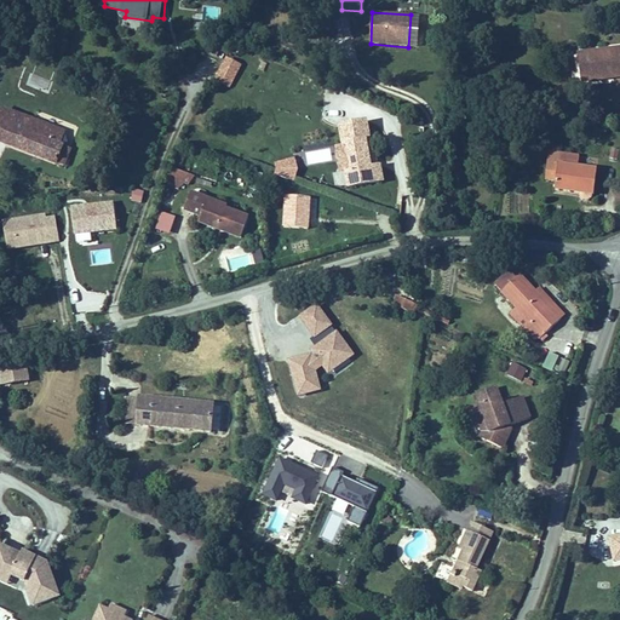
[(581,84),(606,80),(606,75),(619,72),(619,46),(577,53),(581,84)]
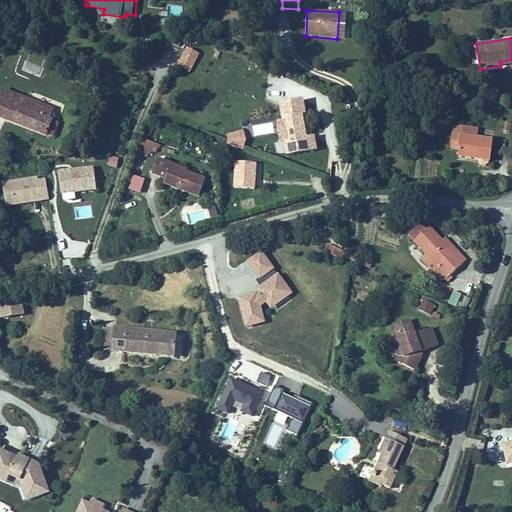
[(189,46),(179,65),(193,71),(202,53),(189,46)]
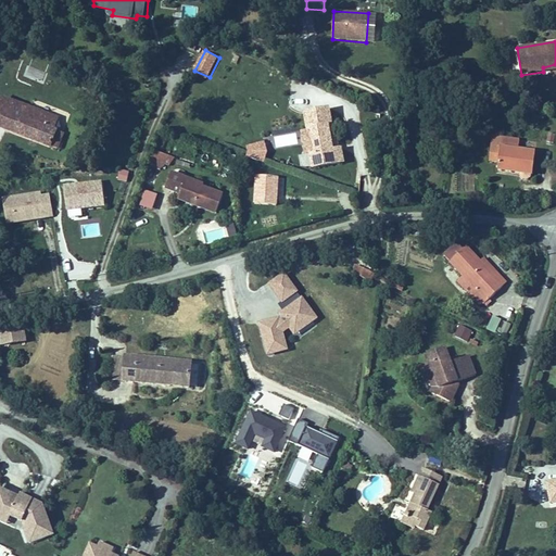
[(16,102),(2,97),(0,101),(0,126),(7,129),(16,102)]
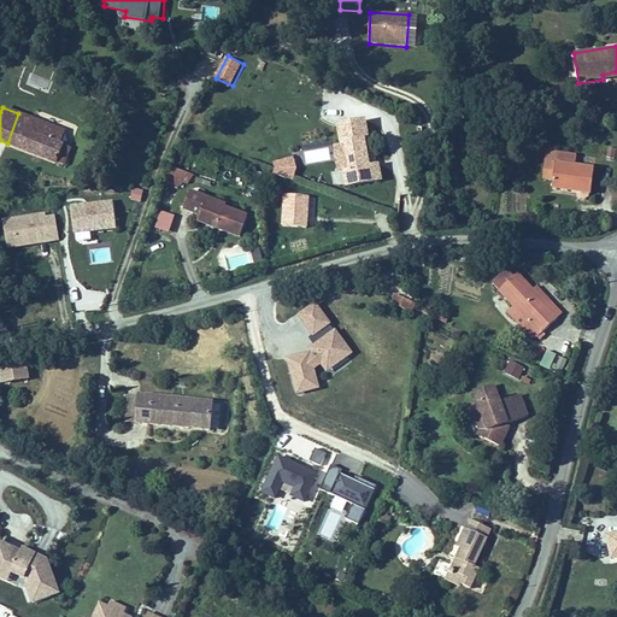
[(7,144),(34,153),(59,162),(65,144),(63,142),(50,139),(54,125),(18,113),(7,144)]
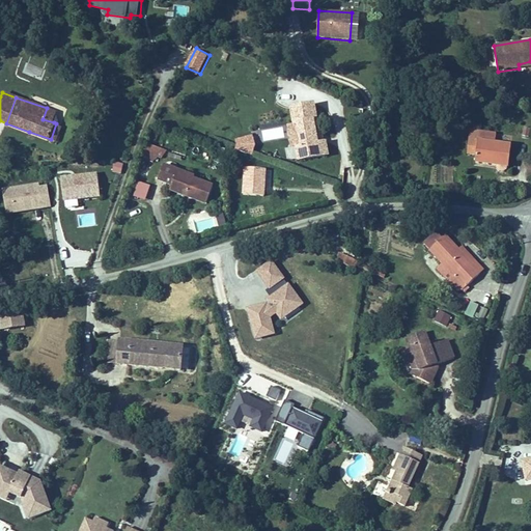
[(317,119),(314,103),(288,108),(290,123),(285,124),(287,139),(297,137),(299,145),(295,146),(297,163),(328,158),(325,140),(318,141),(314,119),(317,119)]
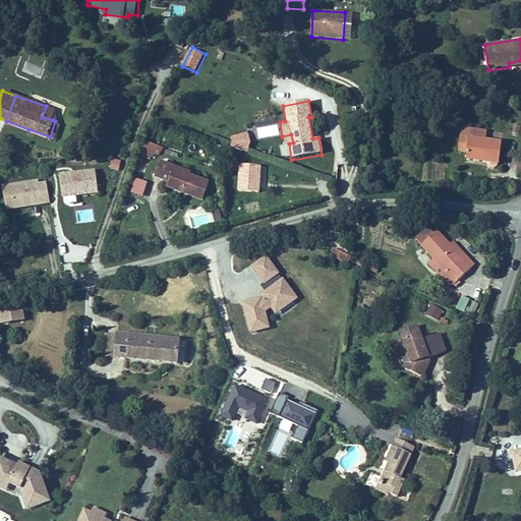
[(56,110),(46,106),(42,117),(53,120),(56,110)]
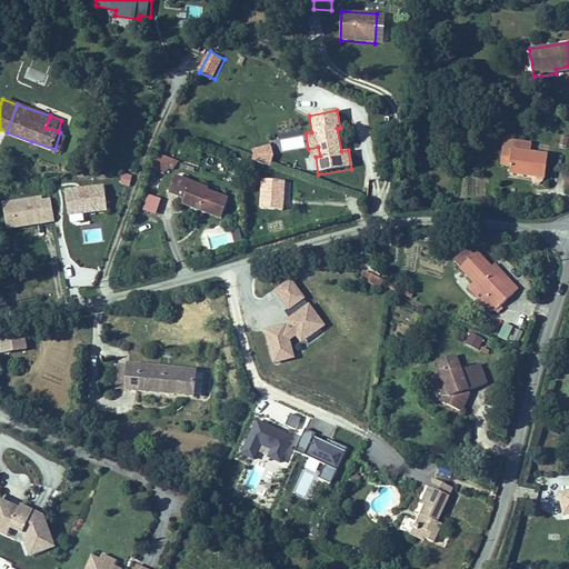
[(568,148),(568,140),(568,137),(560,136),(559,146),(568,148)]
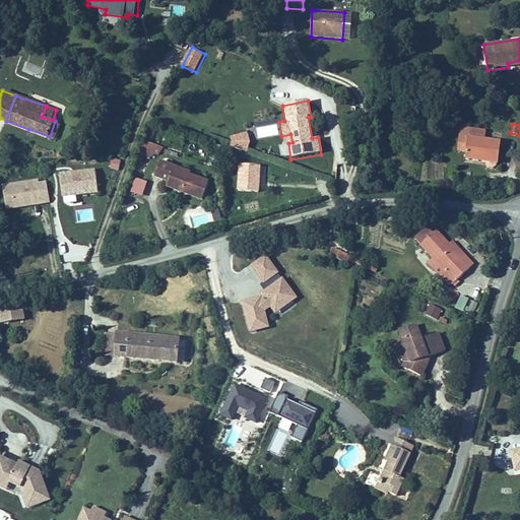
[(469,128),(469,131),(466,153),(465,160),(498,165),(501,141),(484,139),(485,130),(469,128)]
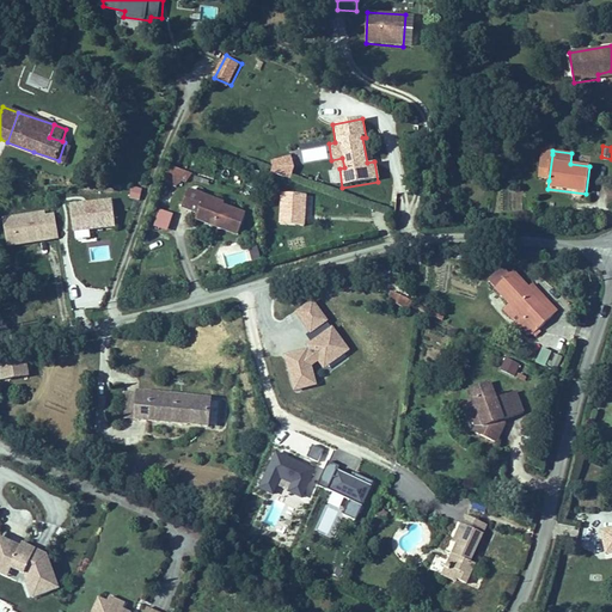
[(552,154),(542,153),(538,179),(549,181),(552,154)]
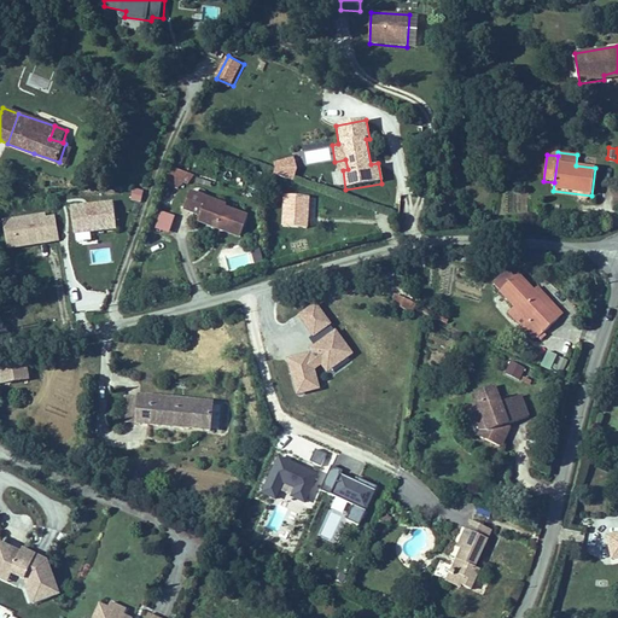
[(295,158),(274,163),(274,174),(295,181),(297,172),(295,158)]
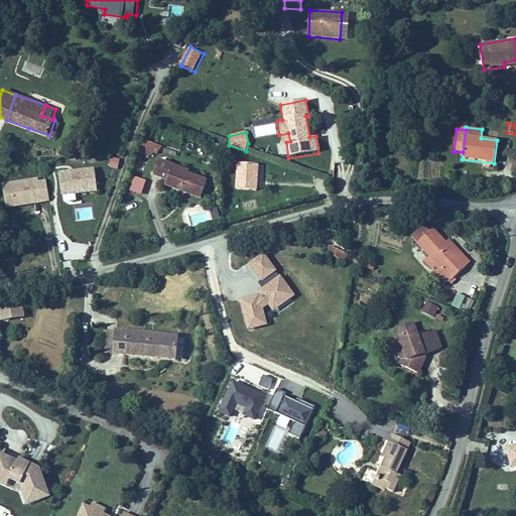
[(142,140),(137,154),(148,158),(150,152),(157,155),(160,147),(142,140)]
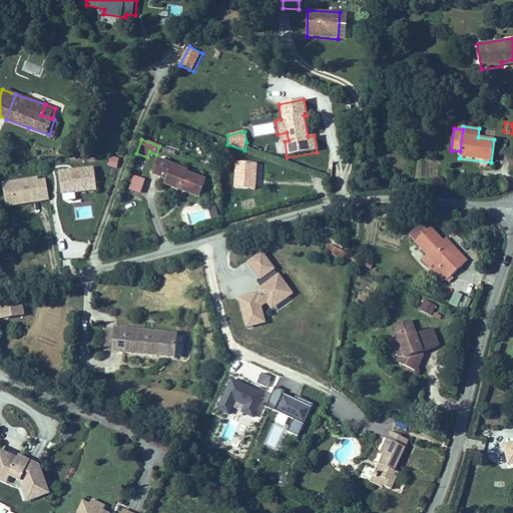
[(117,168),(120,158),(110,155),(107,165),(117,168)]
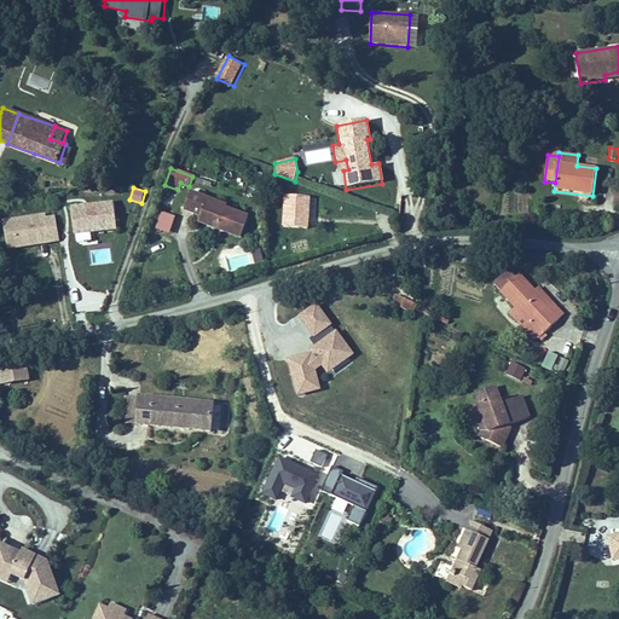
[(227,206),(194,194),(186,213),(201,218),(198,224),(241,239),(249,217),(226,209),(227,206)]
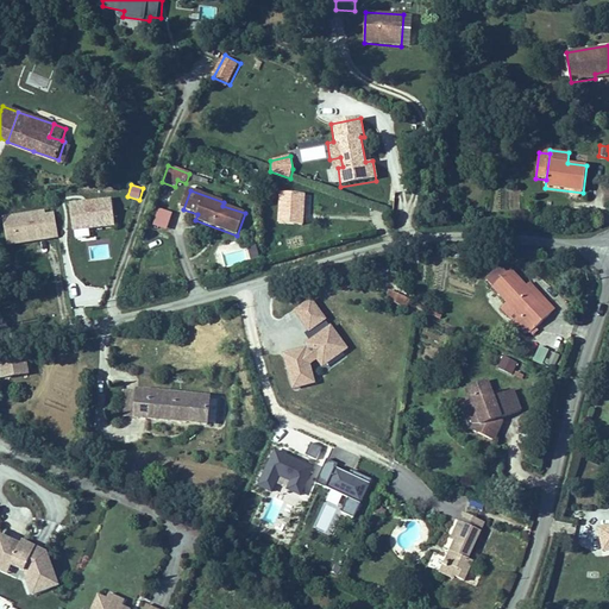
[(115,227),(112,199),(70,203),(74,232),(115,227)]
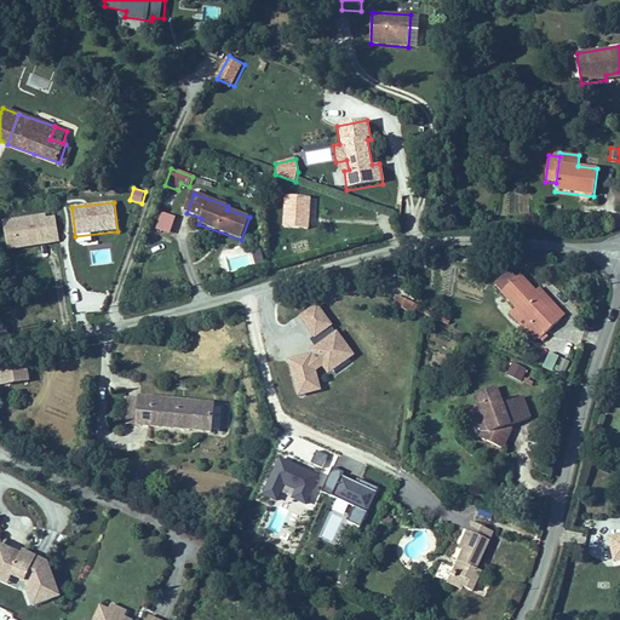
[(161,212),(155,229),(171,235),(177,218),(161,212)]
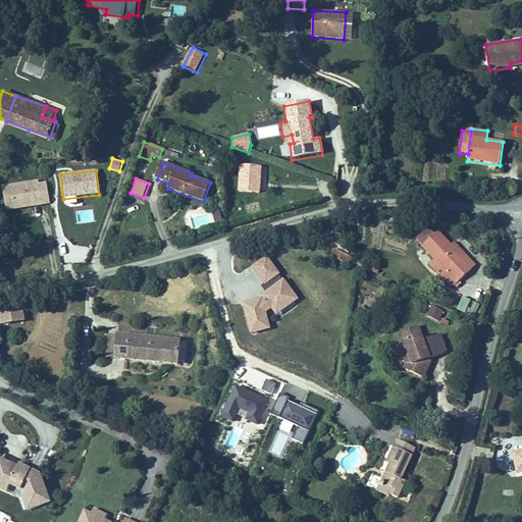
[(2,187),(6,211),(50,204),(47,183),(39,185),(39,180),(2,187)]
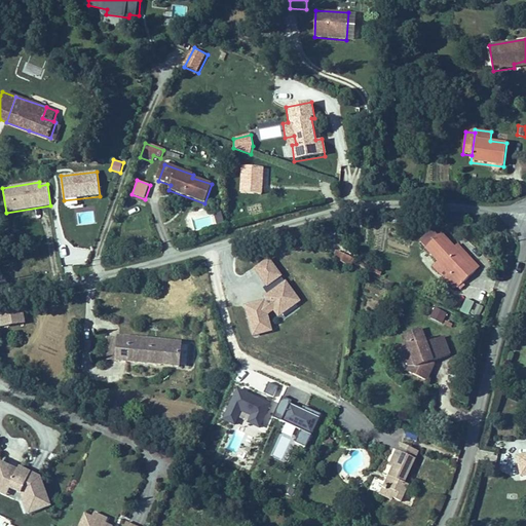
[(194,230),(224,224),(222,213),(200,217),(200,216),(192,218),(194,230)]
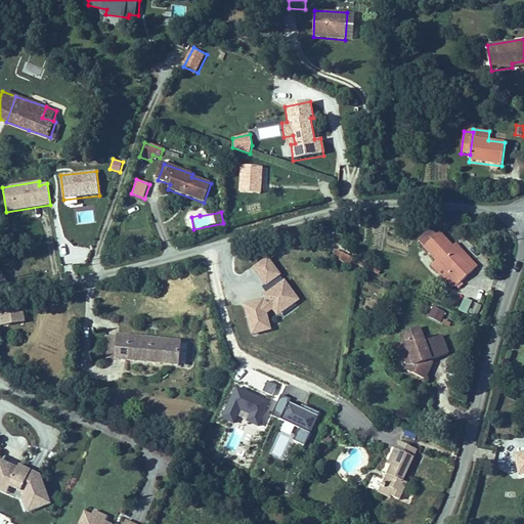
[(461,256),(451,247),(437,232),(421,249),(434,262),(430,266),(453,290),(478,266),(464,252),(461,256)]
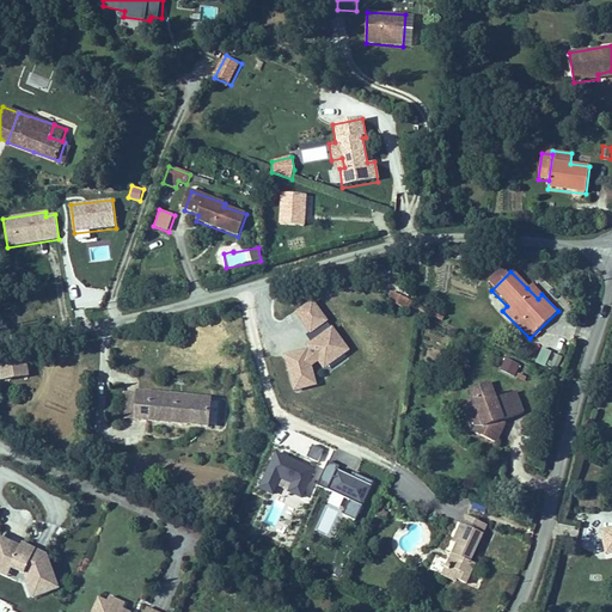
[(542,294),(532,285),(527,288),(538,299),(542,294)]
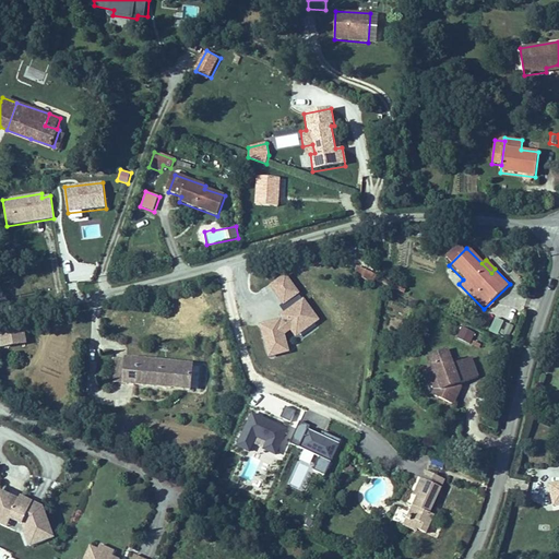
[(355,266),(351,276),(372,286),(377,276),(355,266)]
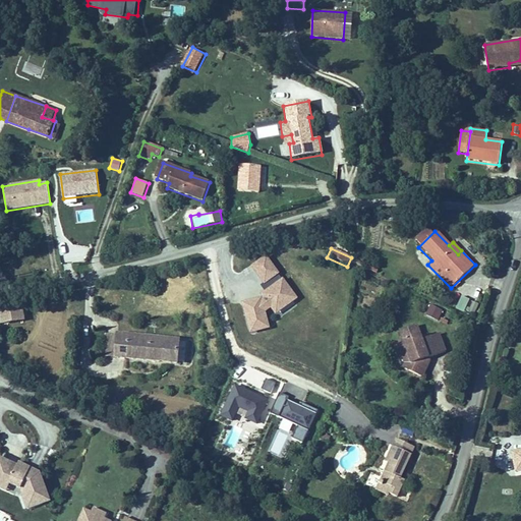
[(261,294),(263,297),(241,303),(250,335),(271,330),(267,312),(271,309),(276,315),(298,298),(283,278),(282,279),(279,275),(280,274),(267,255),(251,267),(264,285),(262,287),(265,291),(261,294)]
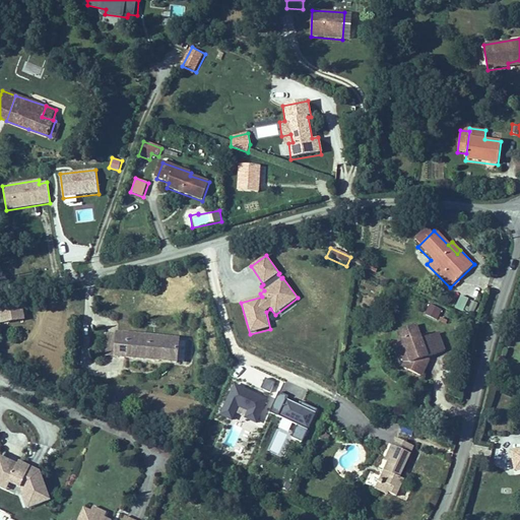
[(460,296),(455,307),(473,315),(478,304),(460,296)]
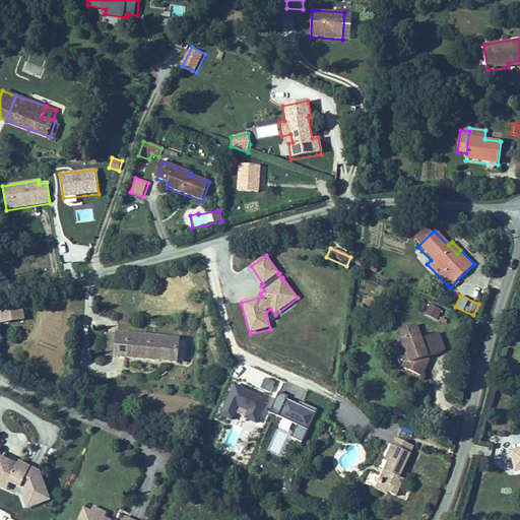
[(441,311),(429,305),(424,315),(437,321),(441,311)]
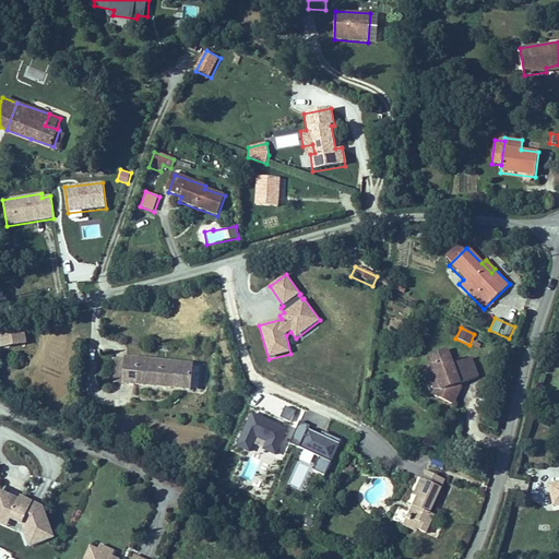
[(0,347),(26,347),(25,330),(0,330),(0,347)]
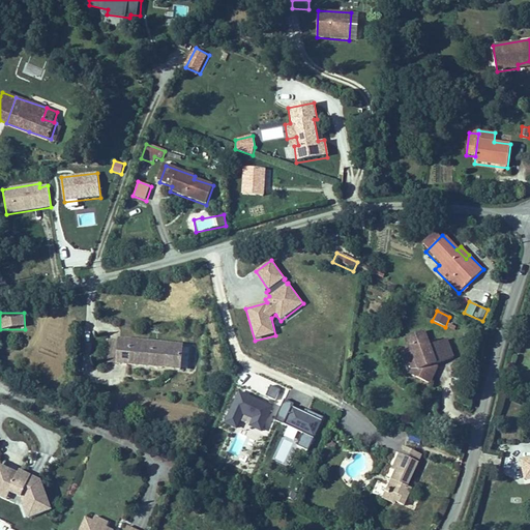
[(439,362),(453,358),(447,340),(430,345),(425,330),(408,336),(411,346),(408,347),(412,359),(415,358),(419,371),(416,378),(431,383),(435,372),(431,371),(434,364),(439,362)]
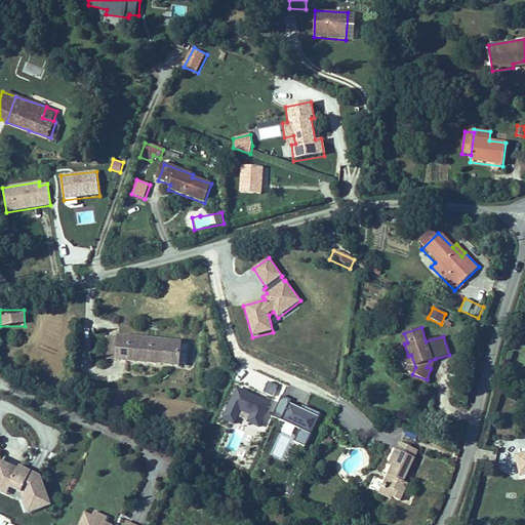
[(118,362),(119,337),(107,336),(106,362),(118,362)]
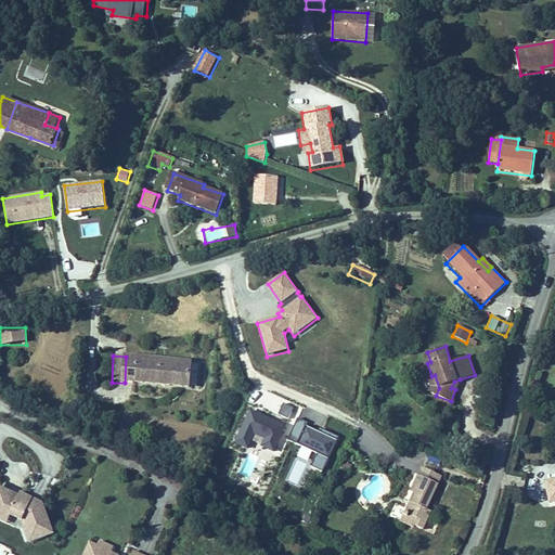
[(194,360),(126,357),(125,383),(192,387),(194,360)]
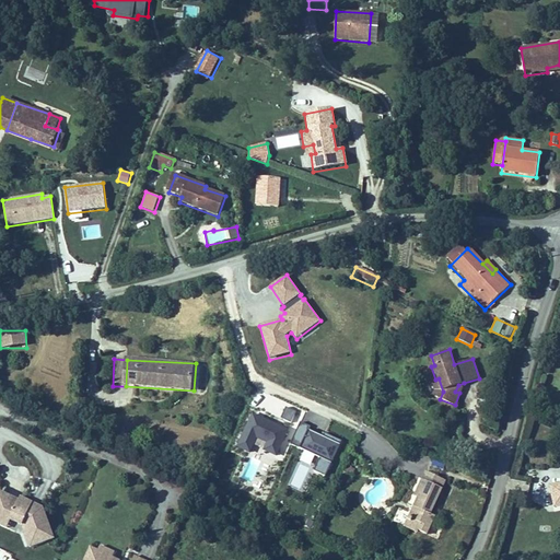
[(435,380),(431,366),(422,369),(428,382),(432,381),(435,380)]
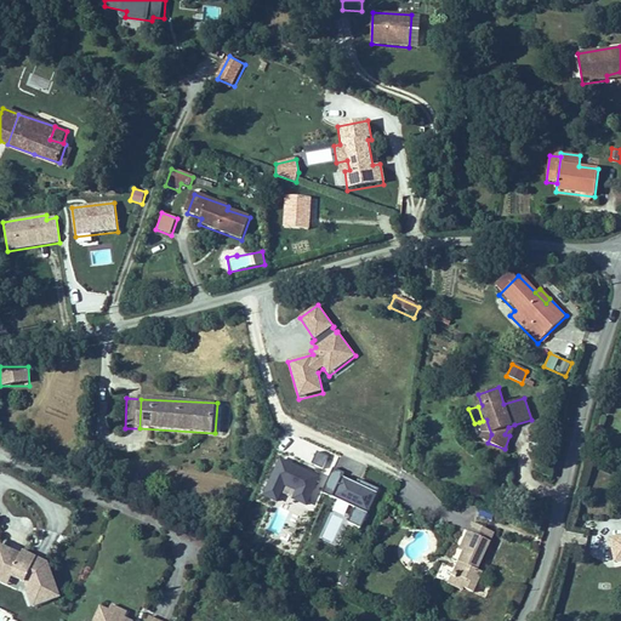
[(486,420),(483,421),(479,422),(483,432),(480,439),(488,443),(491,434),(486,420)]
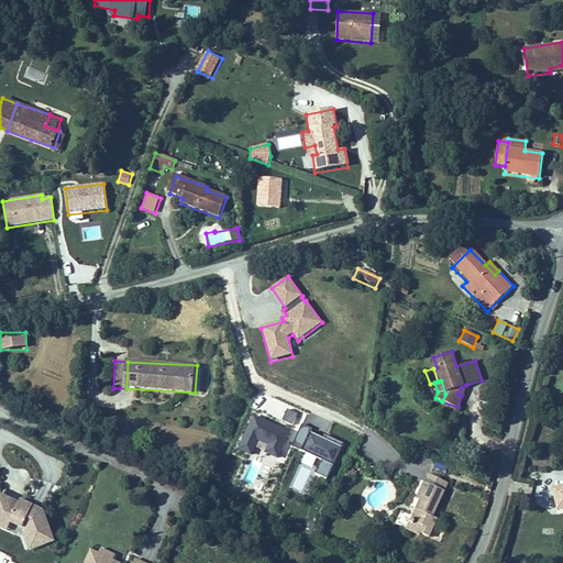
[(290,431),(254,416),(239,451),(252,456),(258,441),(268,445),(265,453),(279,459),(290,431)]
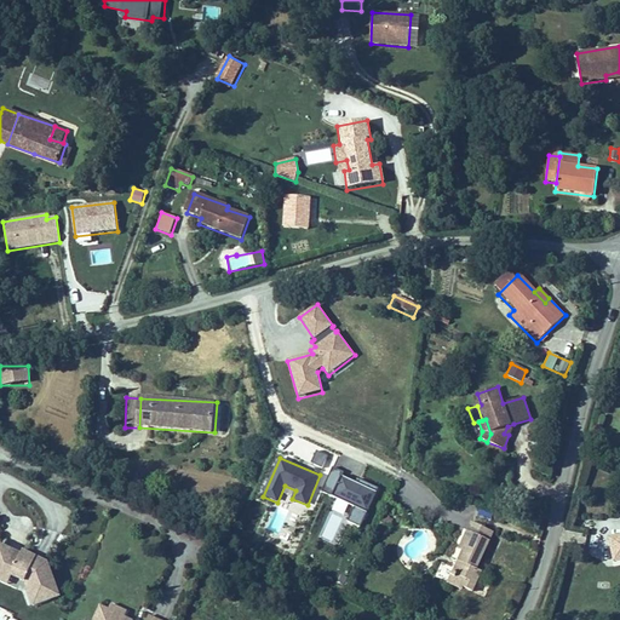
[(333,468),(321,493),(332,498),(332,497),(355,507),(349,522),(361,527),(379,489),(360,480),(357,483),(342,476),(344,472),(333,468)]
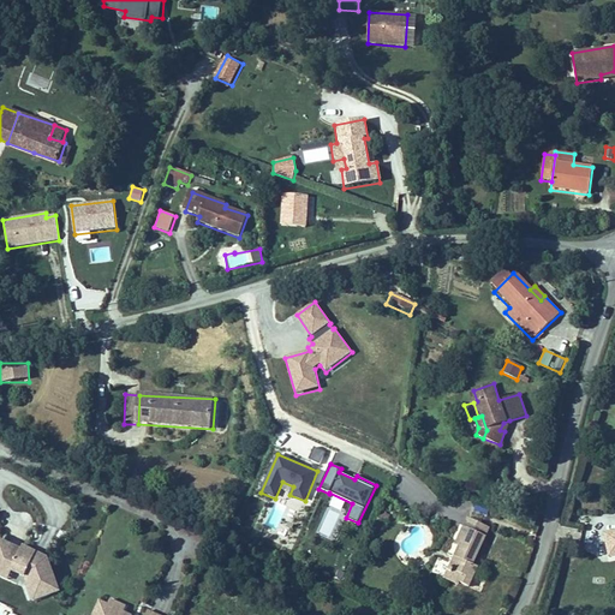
[(388,518),(382,515),(377,525),(384,527),(388,518)]
